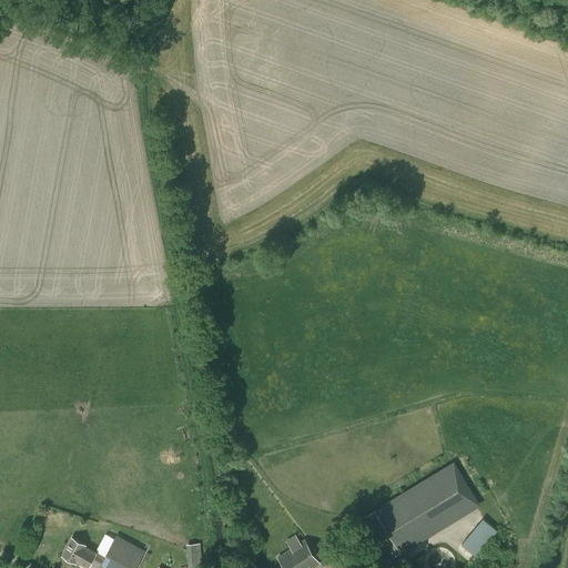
[(454,459),(367,513),(376,526),(384,521),(386,526),(376,531),(381,540),(383,539),(392,553),(478,500),(454,459)]
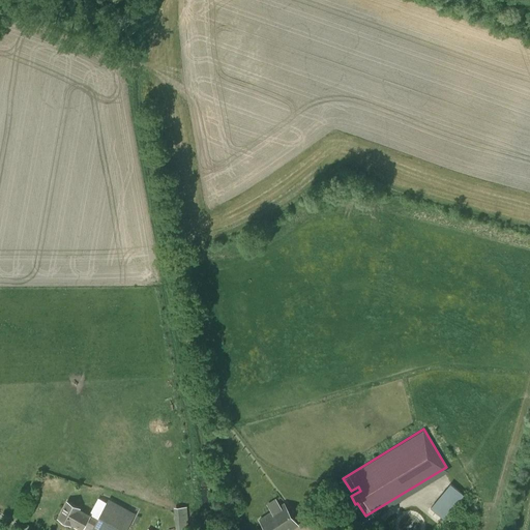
[(447,518),(468,494),(454,482),(434,506),(447,518)]
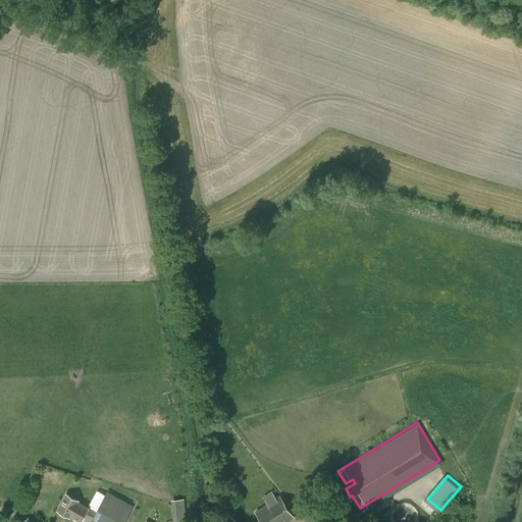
[(92,521),(91,521),(123,521),(133,506),(107,492),(97,512),(77,502),(79,501),(66,493),(57,510),(69,517),(70,516),(82,521),(84,517),(92,521)]
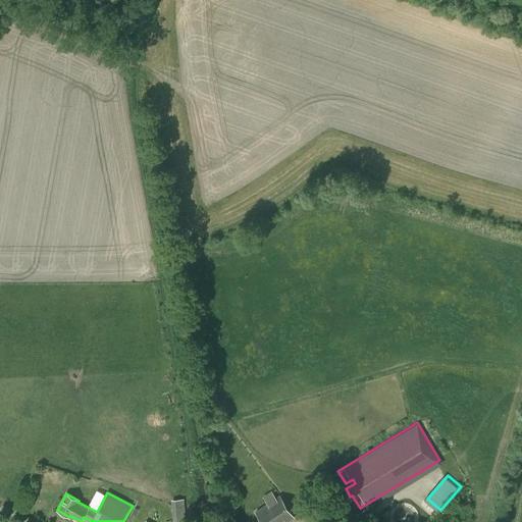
[(286,521),(295,517),(280,496),(255,512),(261,521),(286,521)]
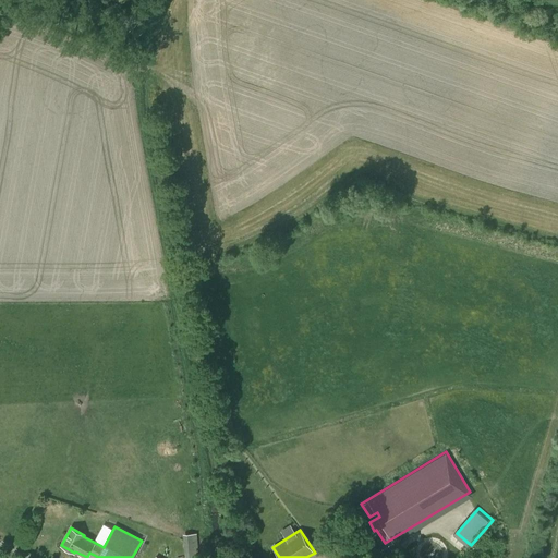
[(183,535),(185,557),(198,556),(197,533),(183,535)]
